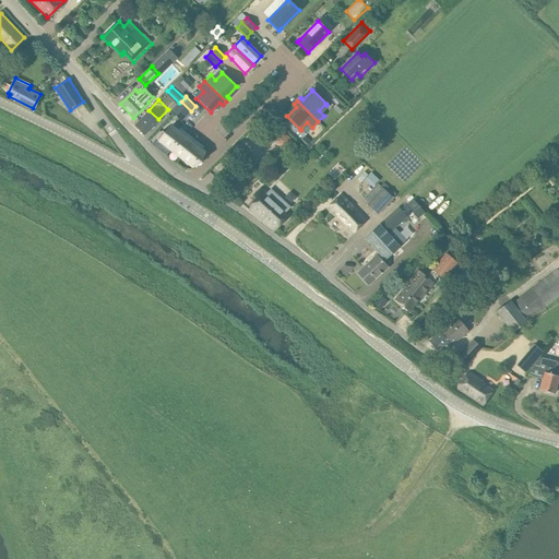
[(186,116),(191,111),(181,102),(176,106),(186,116)]
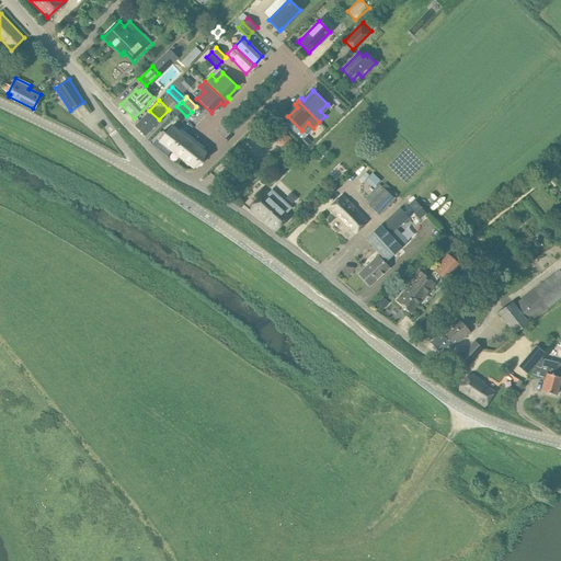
[(341,115),(347,109),(341,103),(334,110),(341,115)]
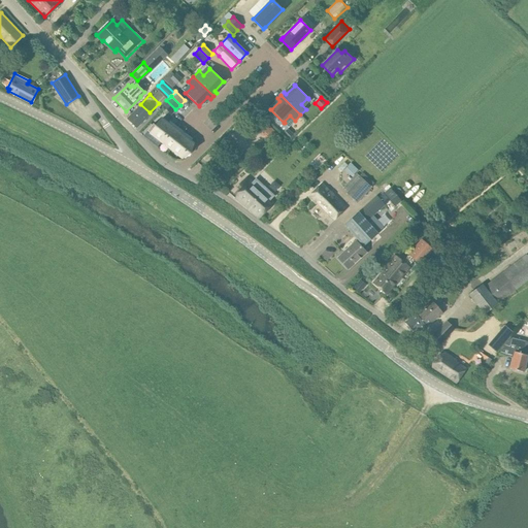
[(171,114),(175,109),(166,100),(162,105),(171,114)]
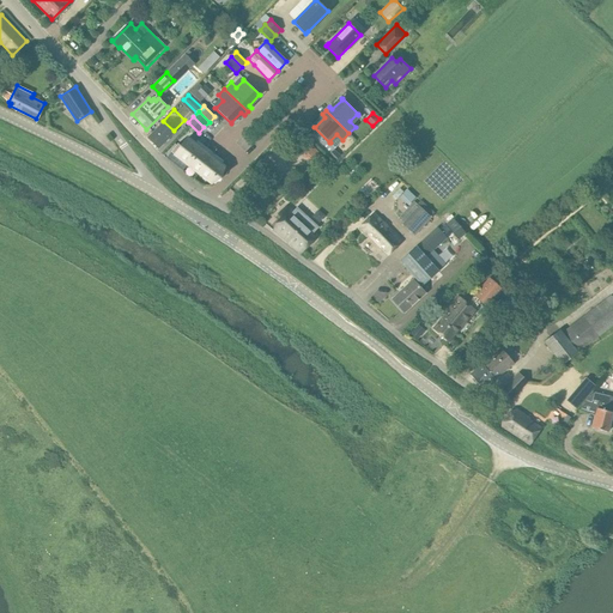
[(147,138),(158,147),(174,132),(163,122),(147,138)]
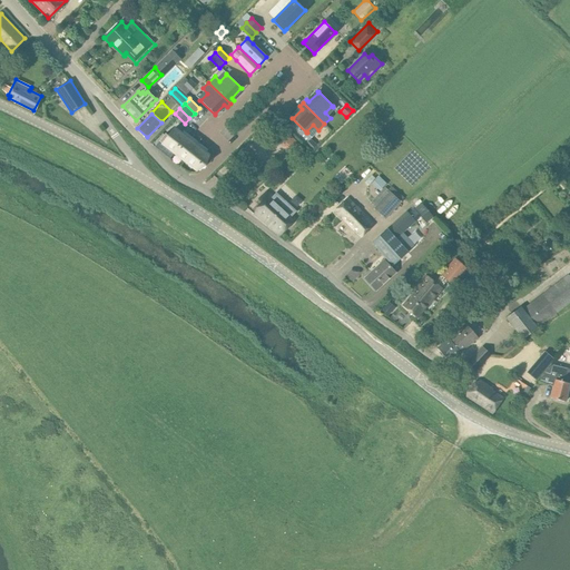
[(174,153),(186,137),(175,128),(168,136),(166,134),(159,141),(174,153)]
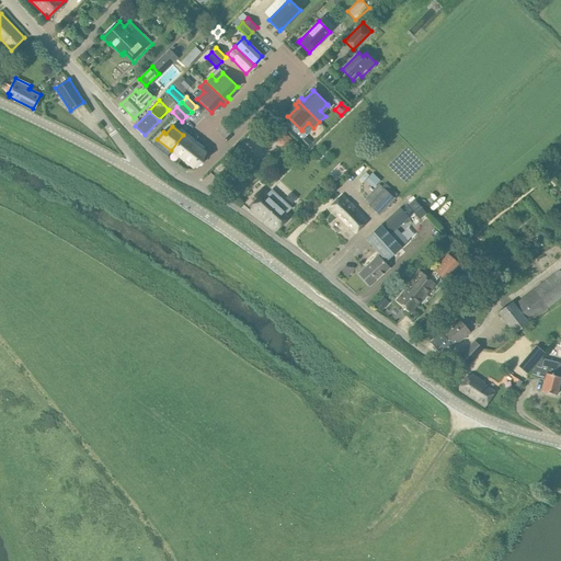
[(297,159),(305,151),(279,127),(272,135),(276,139),(275,140),(290,155),(292,153),(297,159)]
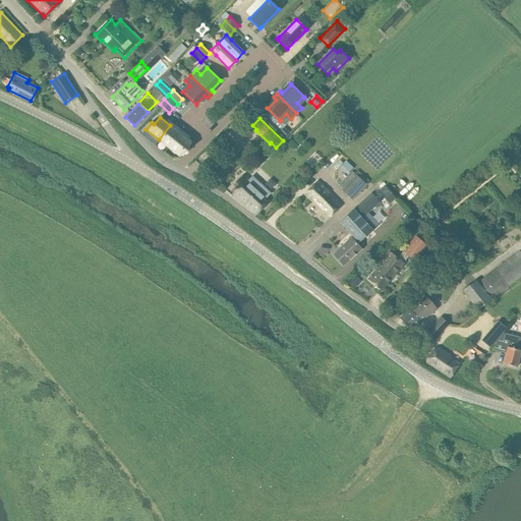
[(168,147),(181,129),(177,126),(175,129),(170,125),(159,139),(168,147)]
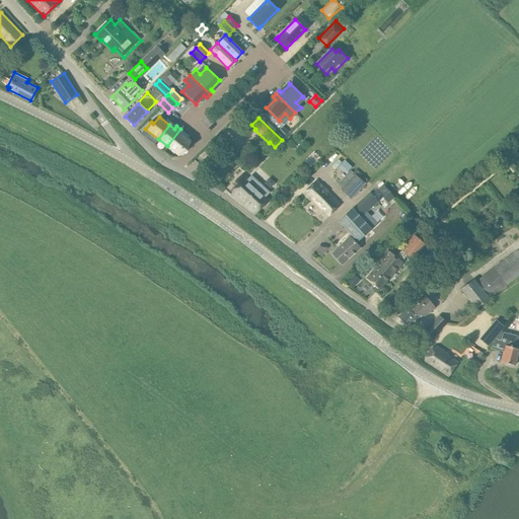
[(283,137),(288,132),(283,126),(278,131),(283,137)]
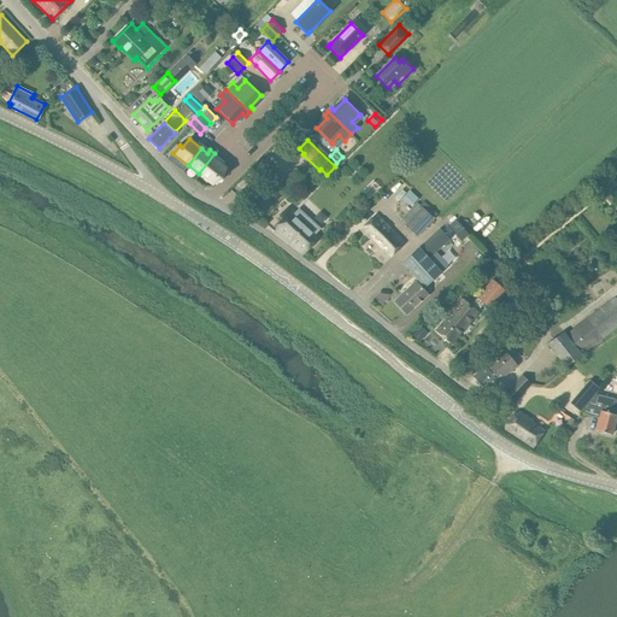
[(215,153),(199,174),(212,184),(225,168),(219,163),(223,160),(215,153)]
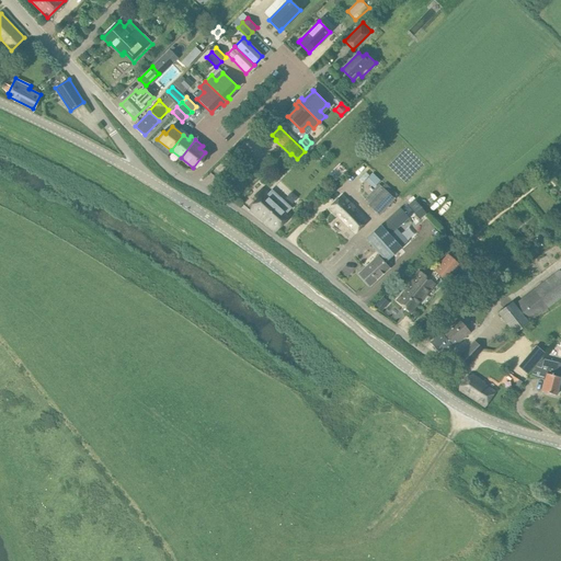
[(362,164),(355,171),(373,187),(379,181),(362,164)]
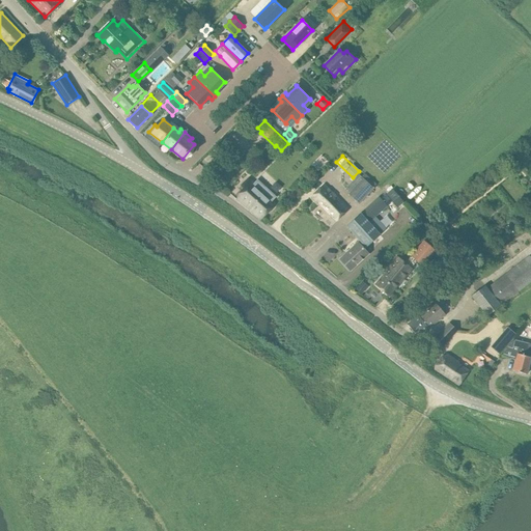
[(358,174),(345,188),(350,192),(347,194),(359,204),(373,188),(358,174)]
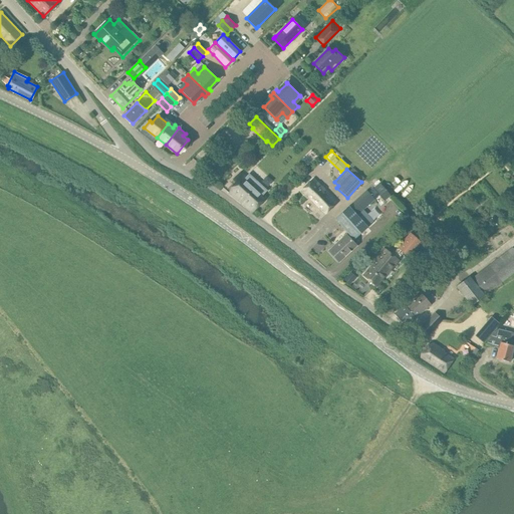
[(246,177),(241,171),(233,180),(239,185),(230,193),(252,212),(267,196),(263,193),(267,189),(250,173),(246,177)]
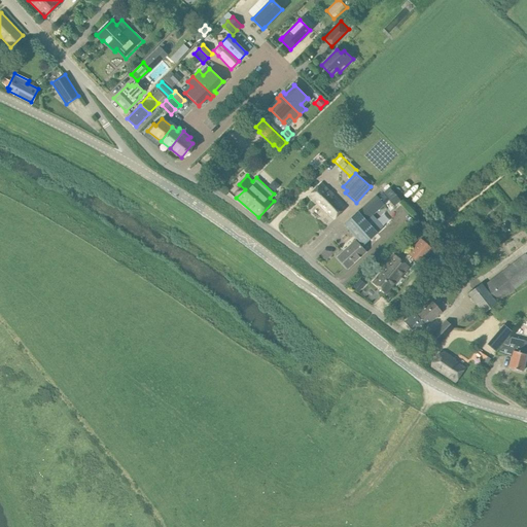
[(308,196),(315,203),(316,201),(334,218),(344,208),(320,183),(308,196)]
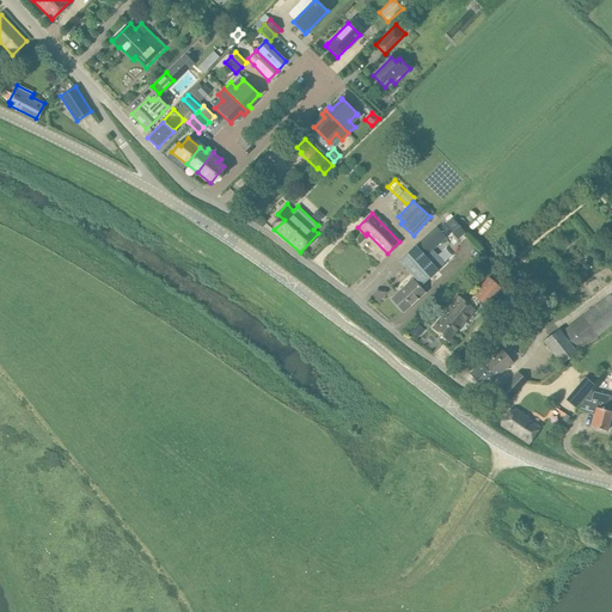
[(452,218),(445,224),(458,239),(465,233),(452,218)]
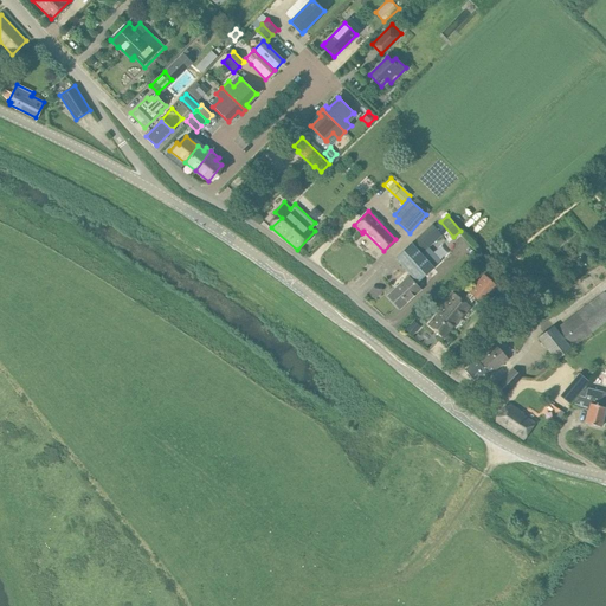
[(433,268),(421,253),(443,234),(432,224),(395,257),(410,274),(387,295),(400,308),(421,289),(416,283),(433,268)]
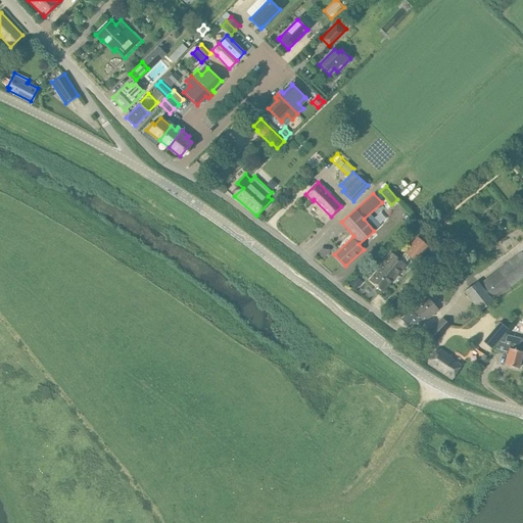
[(504,231),(509,228),(503,221),(498,224),(504,231)]
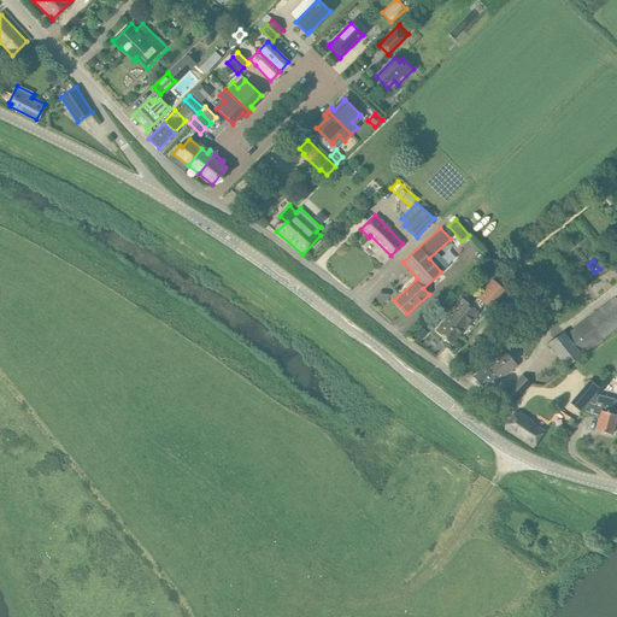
[(492,278),(476,297),(492,310),(507,292),(492,278)]
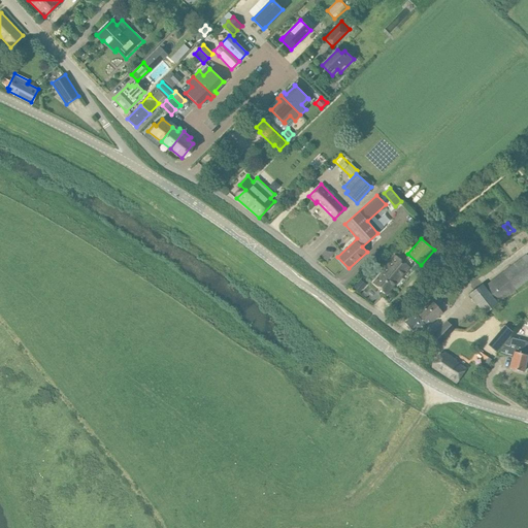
[(527,255),(526,253),(485,285),(483,284),(468,294),(484,315),(498,302),(527,278),(527,255)]
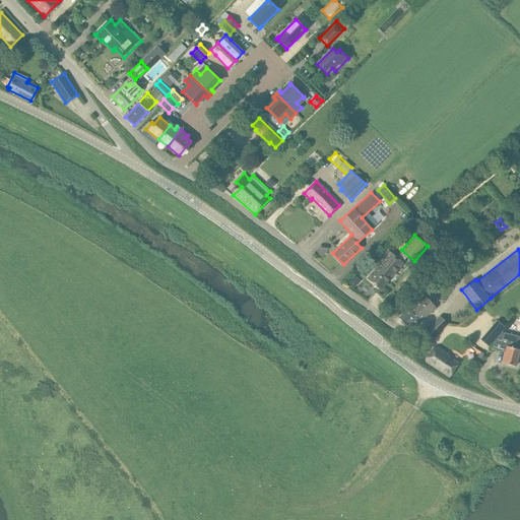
[(388,250),(373,268),(375,269),(368,278),(380,288),(402,263),(388,250)]
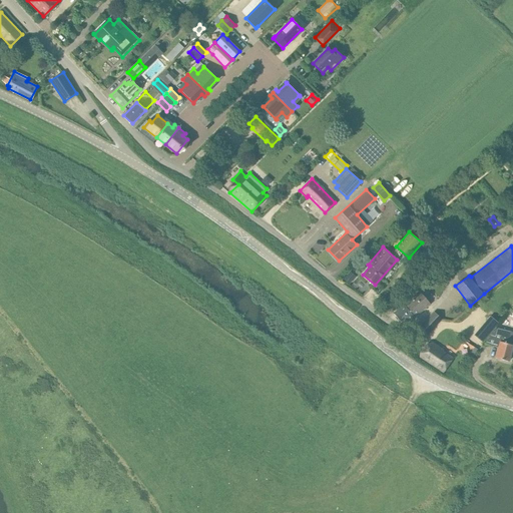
[(404,291),(414,283),(407,276),(401,281),(397,284),(401,288),(404,291)]
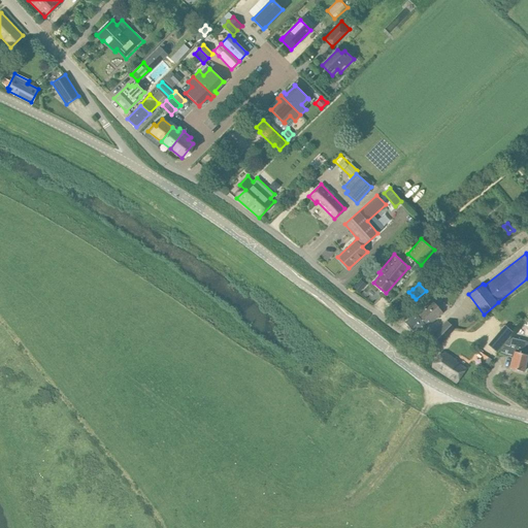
[(416,334),(427,326),(426,325),(442,312),(432,300),(416,312),(405,322),(416,334)]
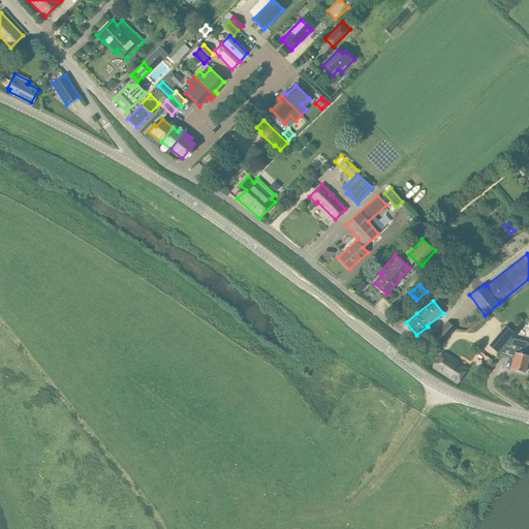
[(437,347),(456,329),(447,320),(429,341),(437,347)]
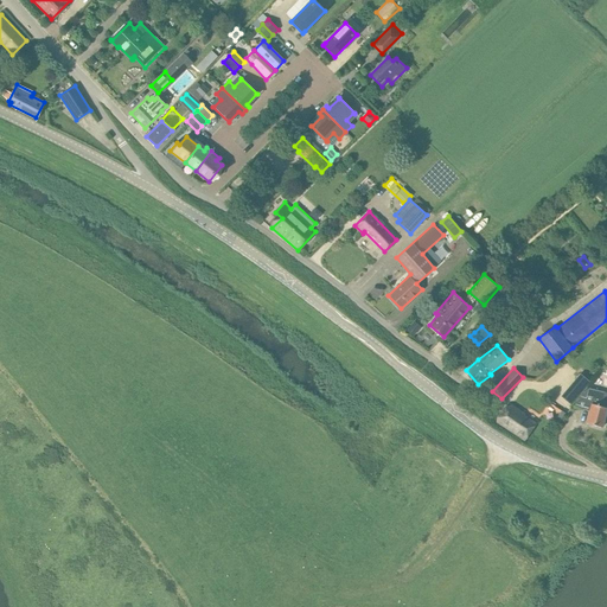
[(574,406),(589,410),(586,422),(602,427),(606,407),(606,391),(588,387),(574,406)]
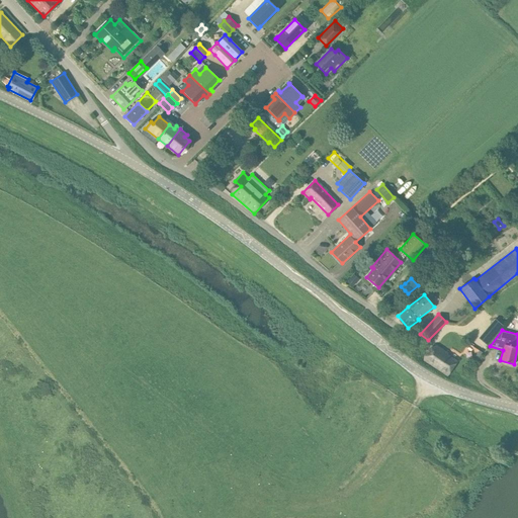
[(424,360),(447,376),(458,360),(434,344),(424,360)]
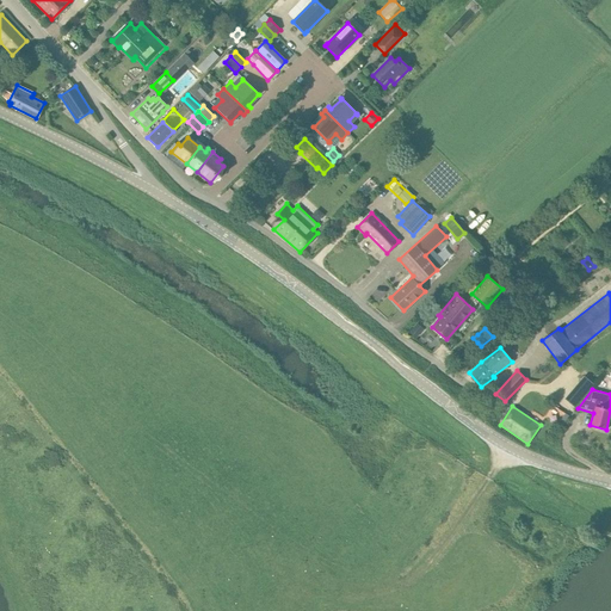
[(548,412),(554,420),(562,413),(555,406),(548,412)]
